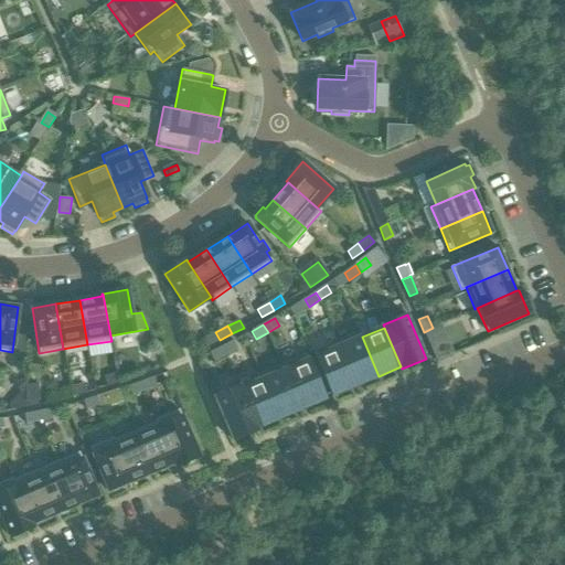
[(433,328),(424,332),(429,344),(437,340),(433,328)]
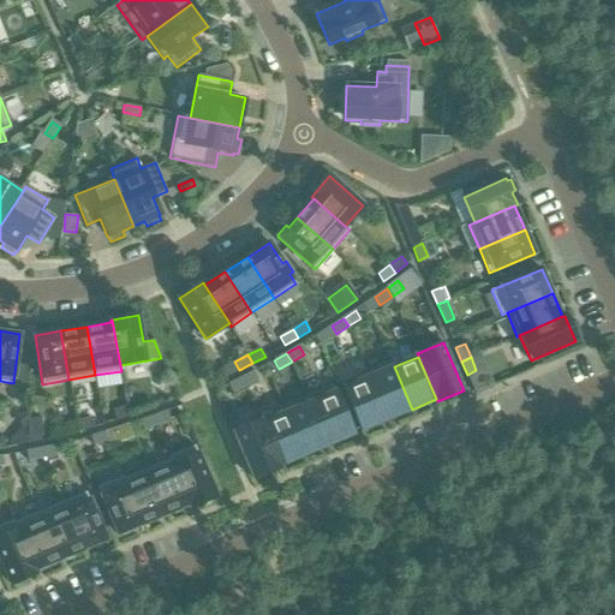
[(368,371),(386,413),(388,419),(412,410),(394,366),(393,366),(392,362),(368,371)]
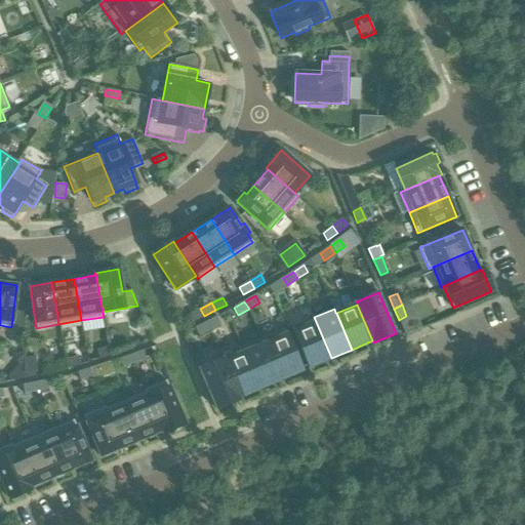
[(206,322),(210,330),(220,324),(217,317),(206,322)]
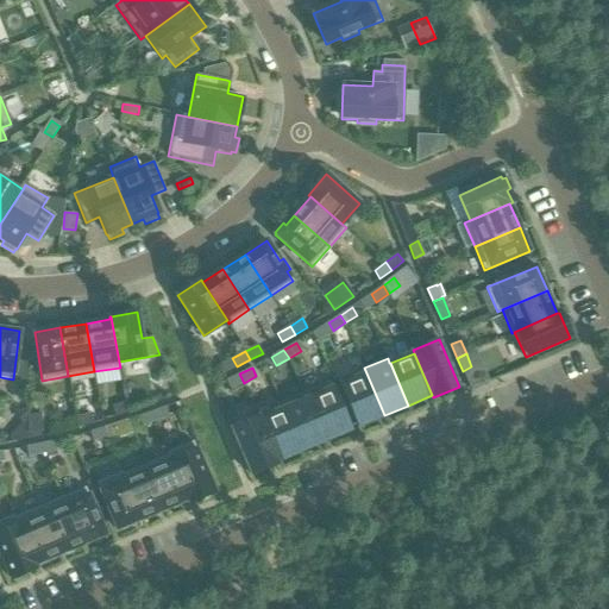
[(338,380),(358,427),(384,415),(382,409),(364,368),(338,380)]
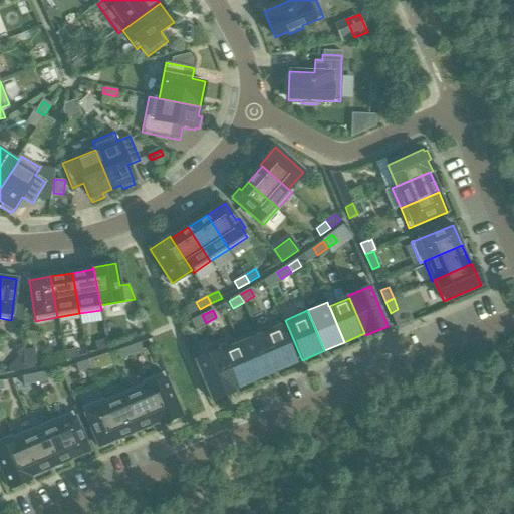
[(191,321),(195,328),(206,323),(202,315),(191,321)]
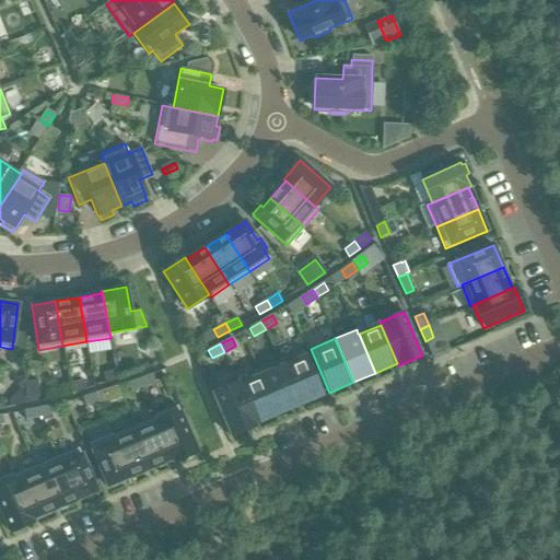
[(279,362),(298,406),(323,395),(303,351),(279,362)]
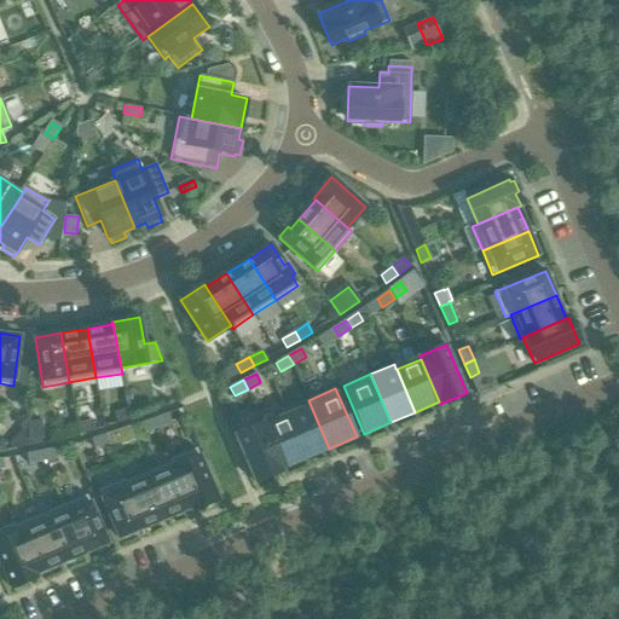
[(287,416),(306,458),(329,449),(308,400),(285,410),(288,416),(287,416)]
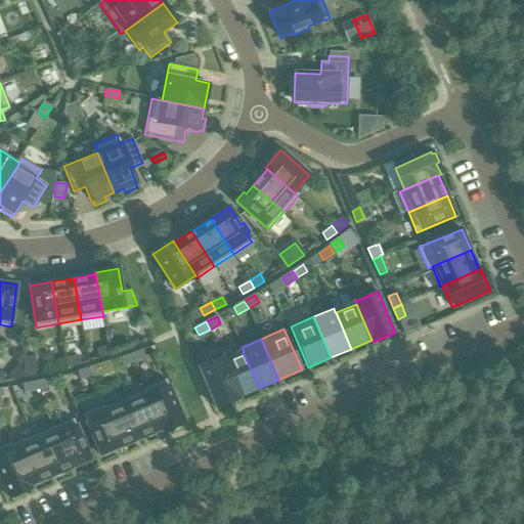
[(96,350),(99,358),(111,354),(108,347),(96,350)]
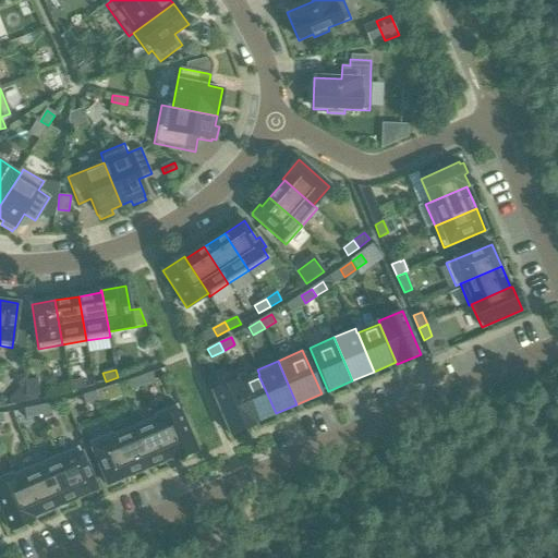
[(140,377),(143,386),(155,381),(152,373),(140,377)]
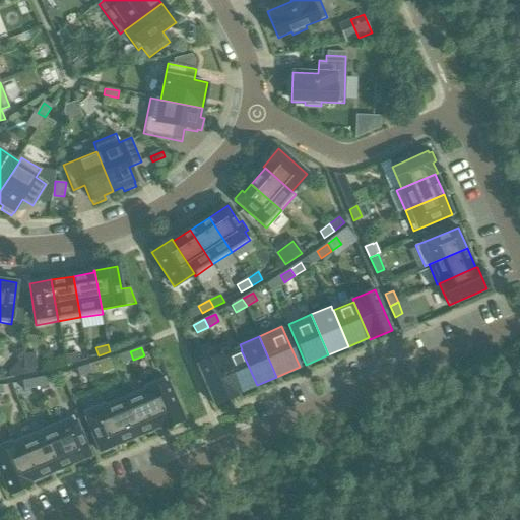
[(221,358),(237,394),(257,385),(241,349),(221,358)]
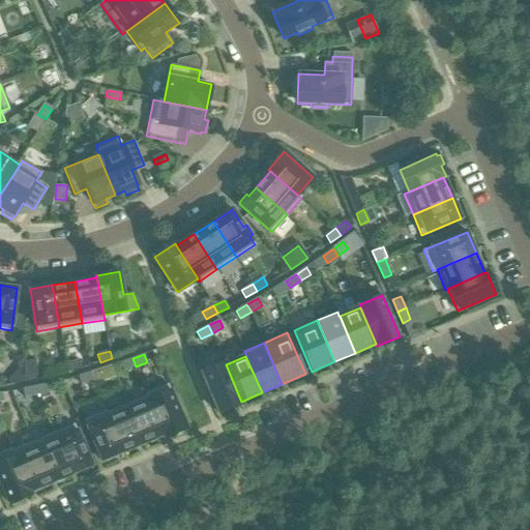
[(124,371),(136,366),(133,358),(121,362),(124,371)]
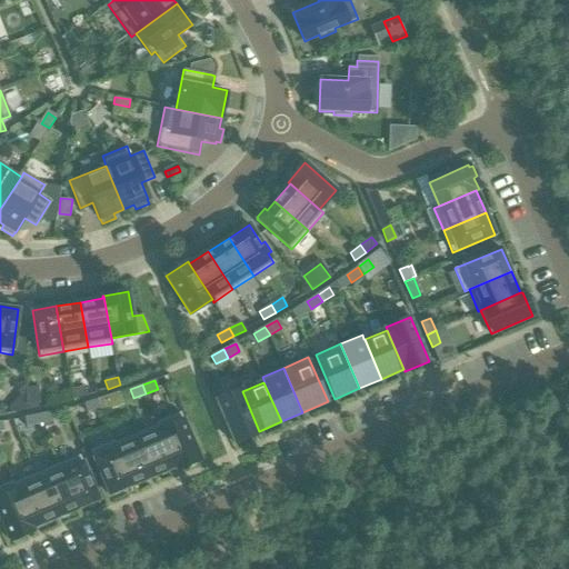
[(38,387),(27,388),(27,405),(39,403),(38,387)]
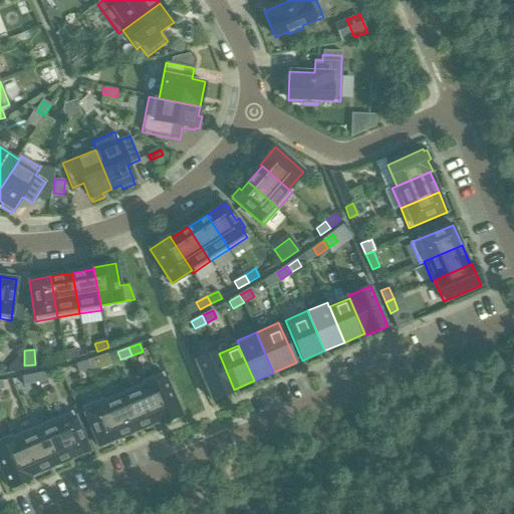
[(75,349),(73,350),(64,352),(66,360),(78,357),(75,349)]
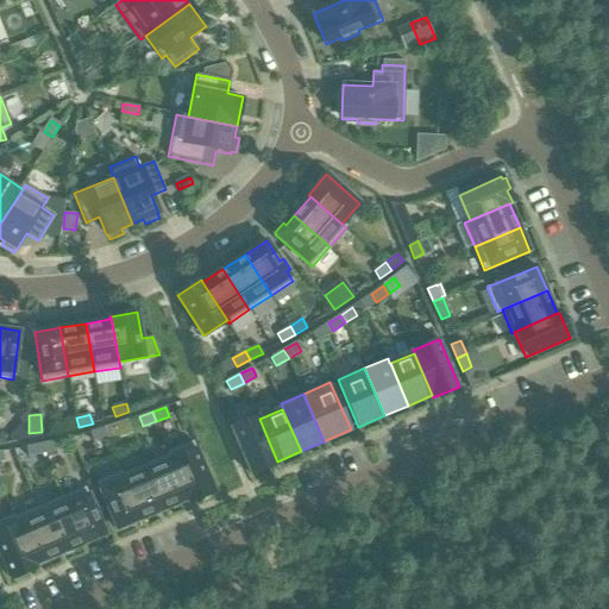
[(232,427),(252,476),(277,464),(276,462),(277,462),(259,419),(258,419),(257,416),(232,427)]
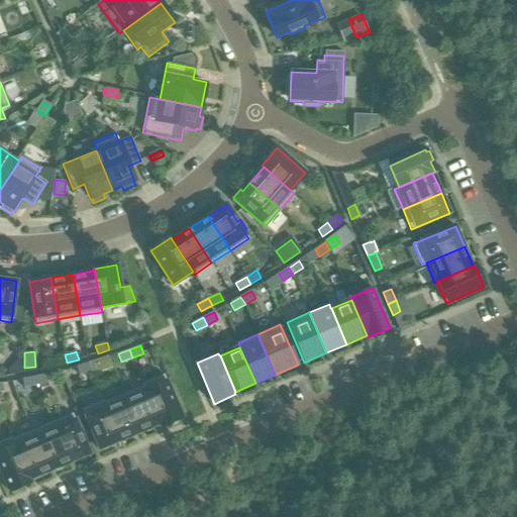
[(96,360),(100,373),(112,368),(108,356),(96,360)]
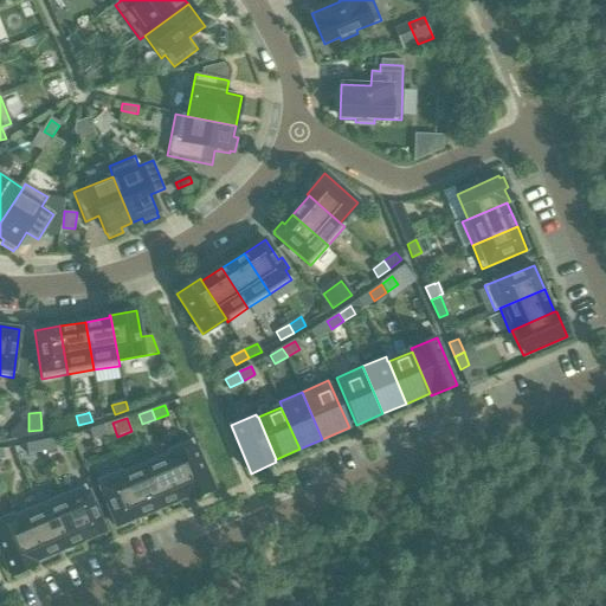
[(103,426),(92,430),(90,430),(92,439),(107,436),(103,426)]
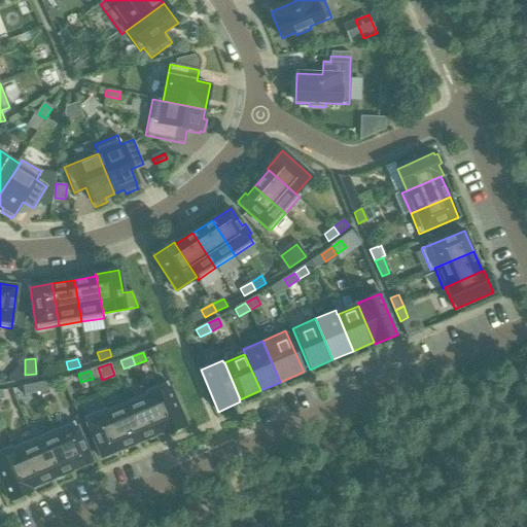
[(47,382),(35,384),(37,392),(48,390),(47,382)]
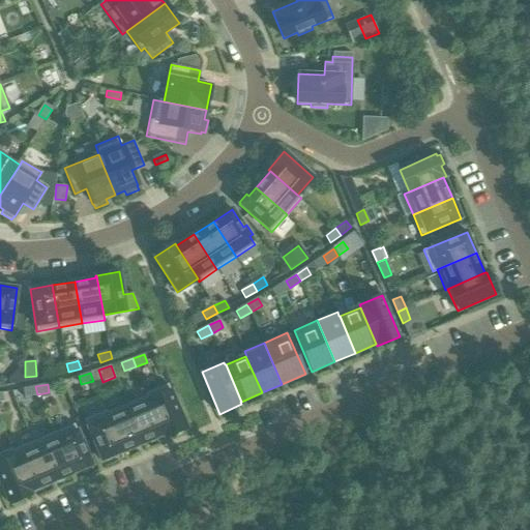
[(169,384),(147,393),(148,395),(165,435),(166,437),(186,428),(169,384)]
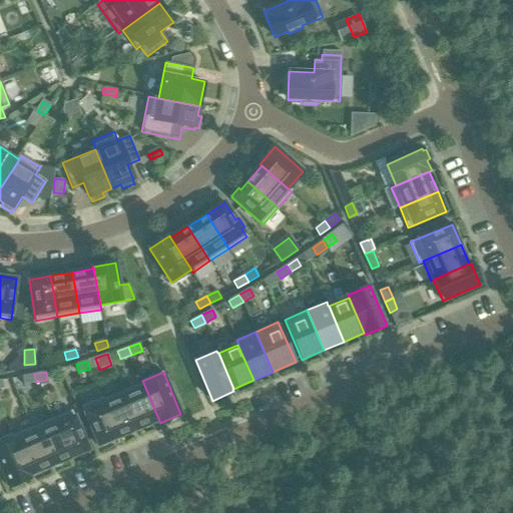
[(34,374),(22,377),(24,385),(36,382),(34,374)]
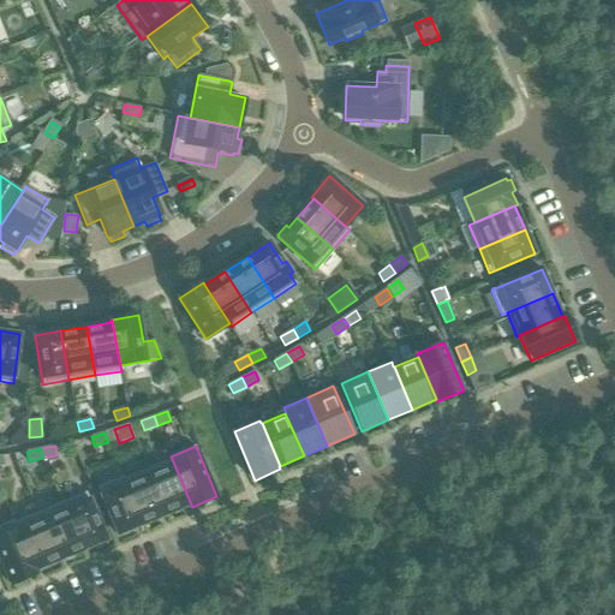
[(191,505),(172,459),(148,470),(167,514),(191,505)]
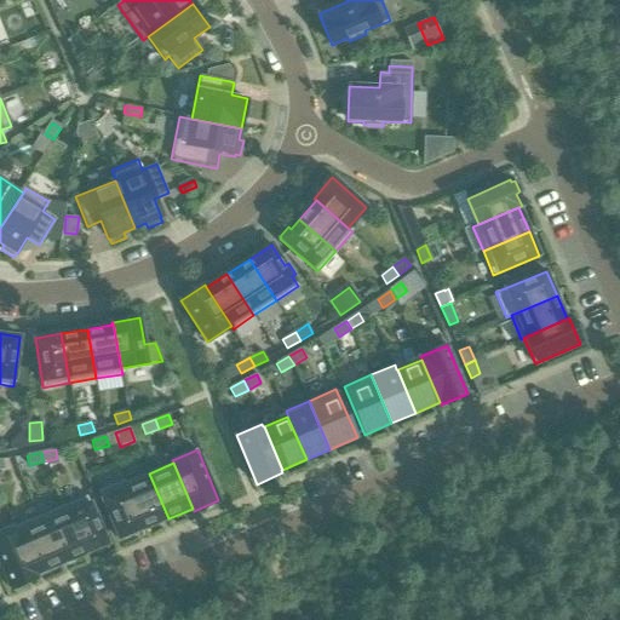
[(125,483),(144,529),(168,518),(149,474),(126,483),(125,483)]
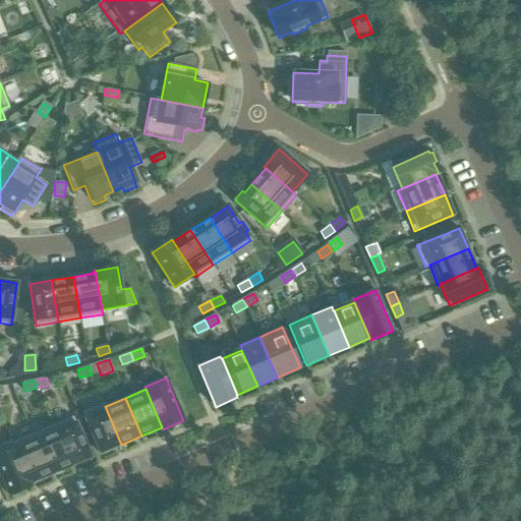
[(104,404),(83,413),(101,453),(121,445),(105,406),(104,404)]
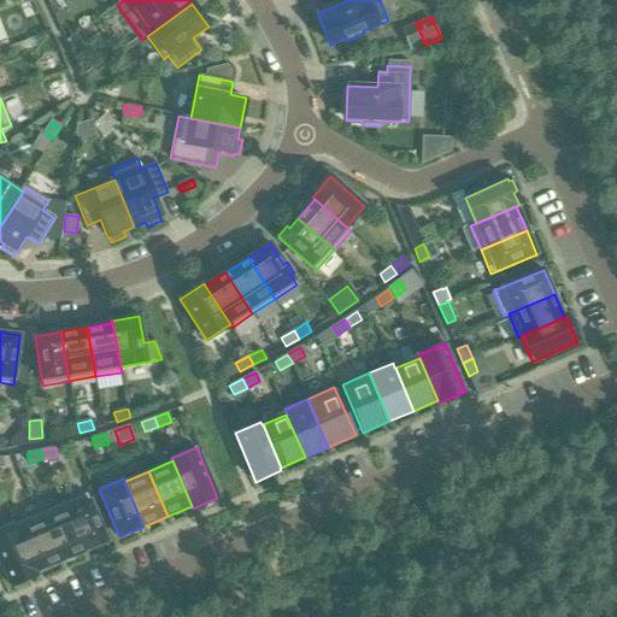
[(87,493),(62,504),(83,552),(94,547),(95,552),(107,546),(106,542),(107,541),(87,493)]
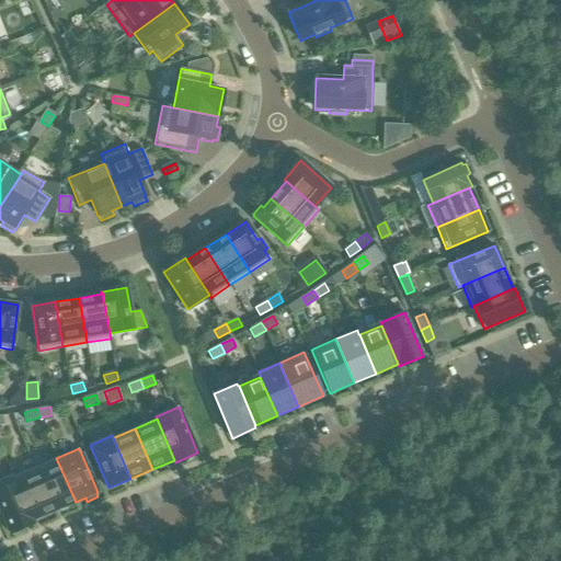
[(56,458),(35,468),(54,512),(76,502),(56,458)]
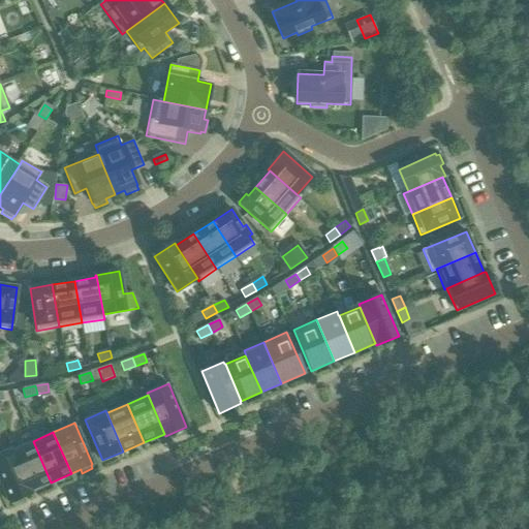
[(12,449),(30,491),(51,483),(33,441),(12,449)]
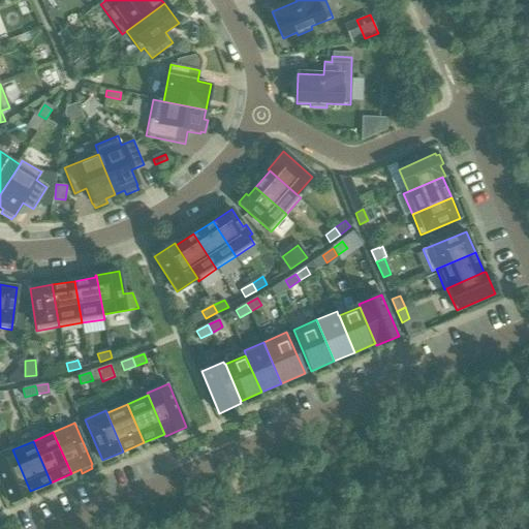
[(11,447),(0,452),(0,480),(9,502),(11,502),(12,505),(23,501),(21,498),(31,493),(30,491),(12,449),(11,447)]
